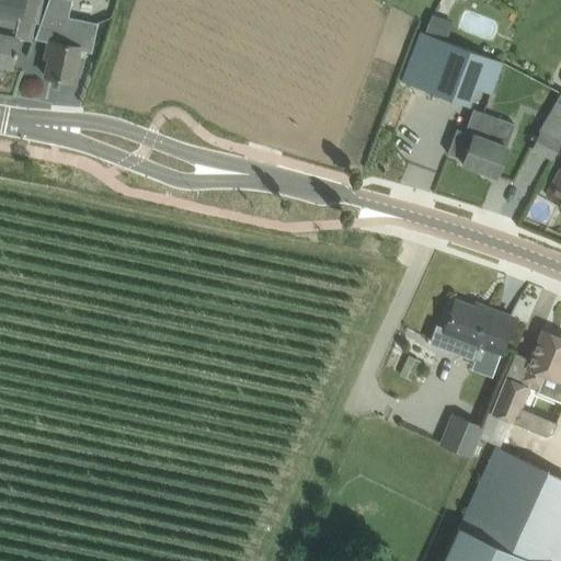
[(0,0),(0,63),(11,66),(14,54),(15,54),(16,49),(14,48),(18,37),(31,39),(35,22),(37,23),(42,0),(0,0)]
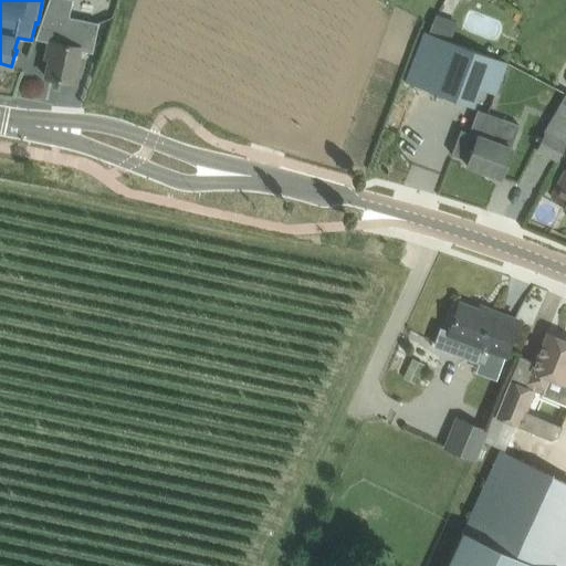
[(49,41),(45,56),(49,58),(45,76),(73,82),(80,50),(92,52),(98,22),(69,16),(72,0),(48,0),(44,12),(34,38),(49,41)]
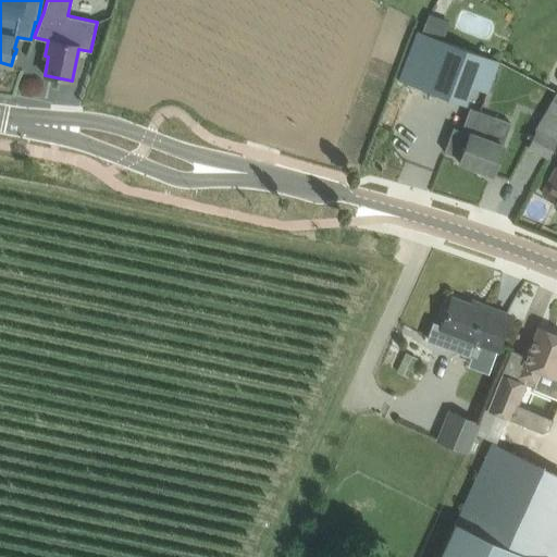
[(423,31),(440,37),(445,21),(429,14),(423,31)]
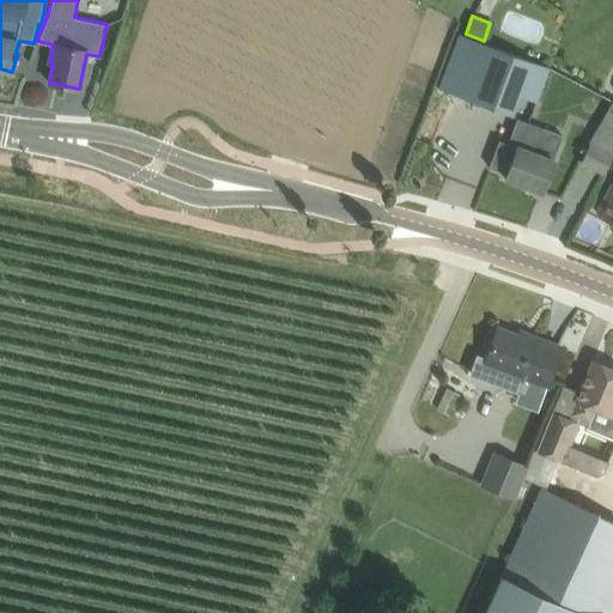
[(511,116),(519,96),(530,62),(457,35),(437,89),(471,101),(511,116)]
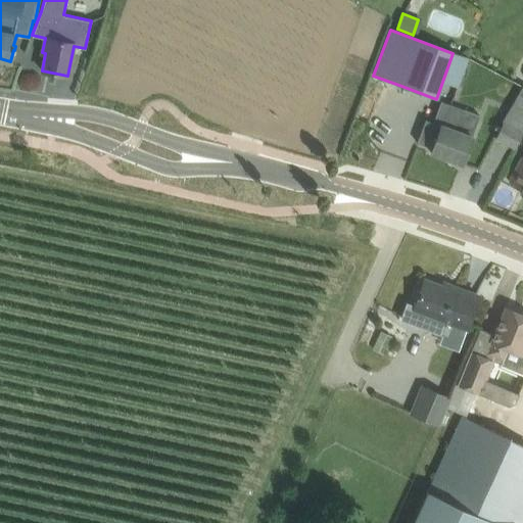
[(453,53),(442,82),(457,88),(468,58),(453,53)]
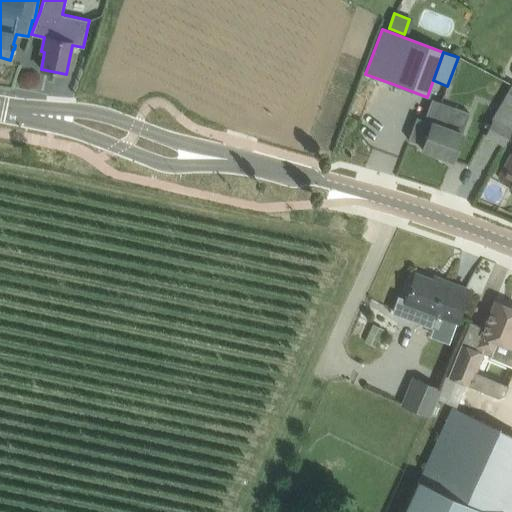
[(451,160),(453,160),(462,134),(460,133),(468,113),(438,102),(422,149),(423,149),(452,159),(451,160)]
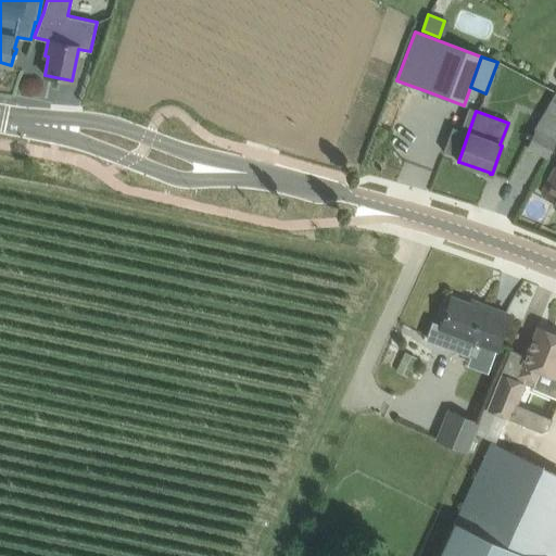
[(547,155),(555,140),(535,130),(528,147),(547,155)]
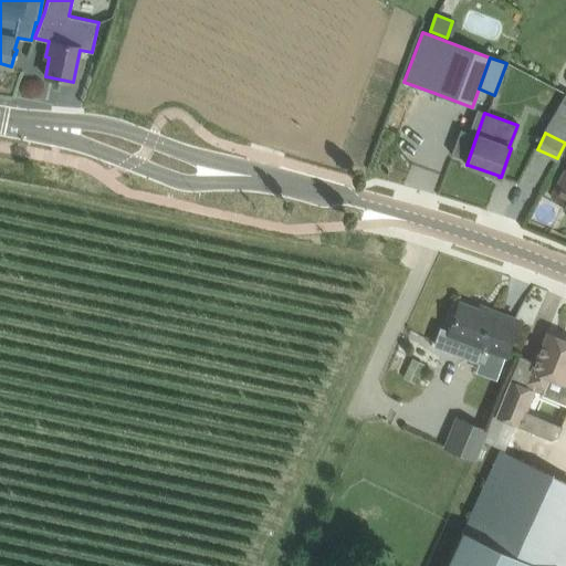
[(565,169),(552,197),(565,205),(565,169)]
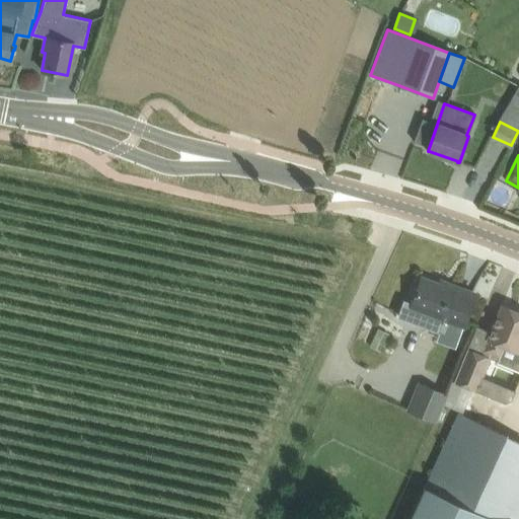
[(474,294),(460,288),(452,285),(451,289),(421,278),(412,302),(403,299),(397,315),(446,335),(450,322),(461,327),(474,294)]
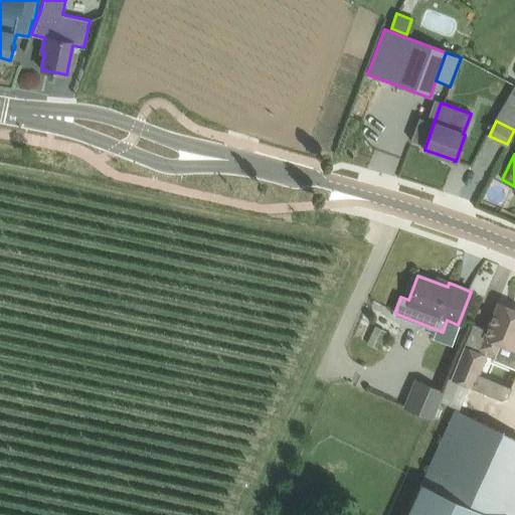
[(514,309),(498,303),(478,347),(495,355),(493,359),(514,367),(514,309)]
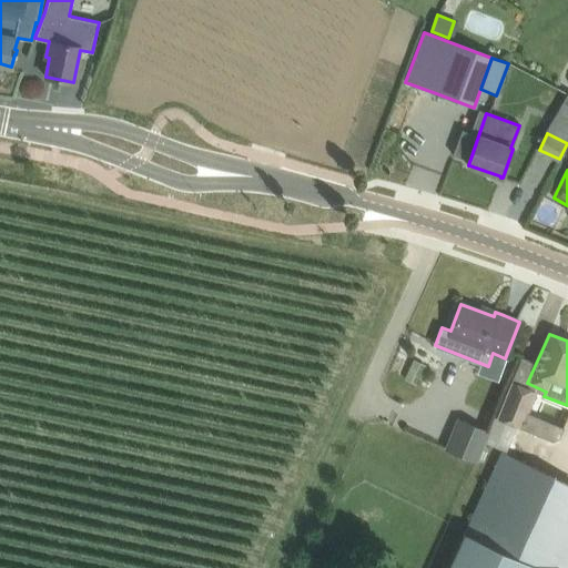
[(405,378),(418,384),(426,365),(414,358),(405,378)]
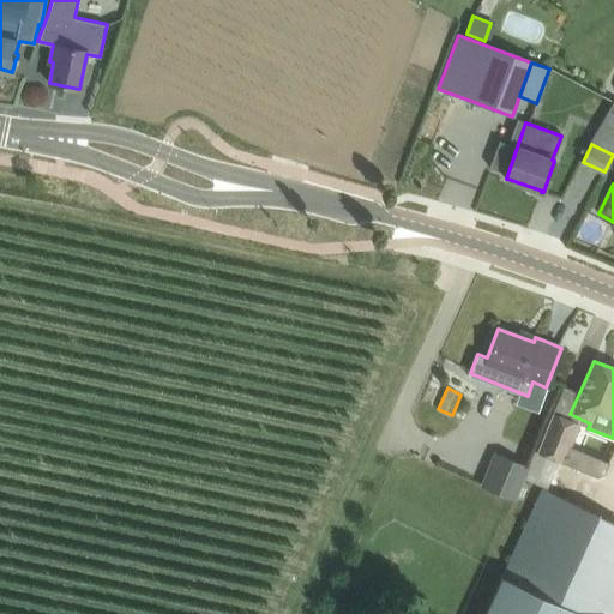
[(553,413),(537,452),(557,459),(573,421),(569,419),(553,413)]
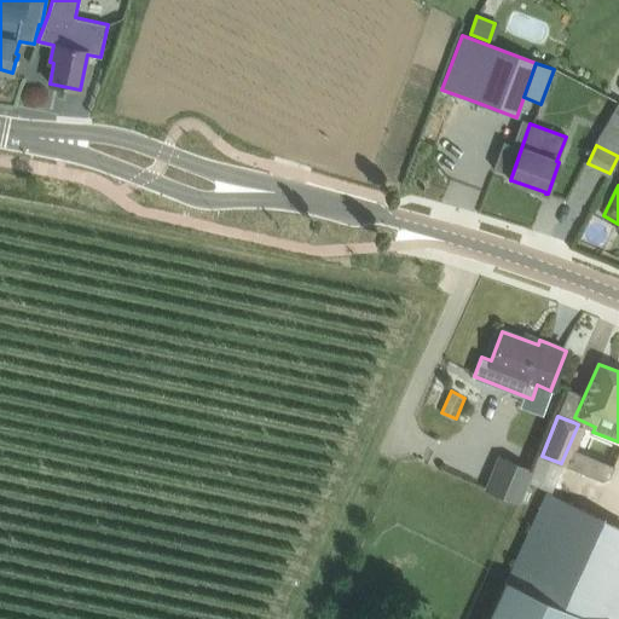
[(521,503),(534,469),(498,455),(485,489),(521,503)]
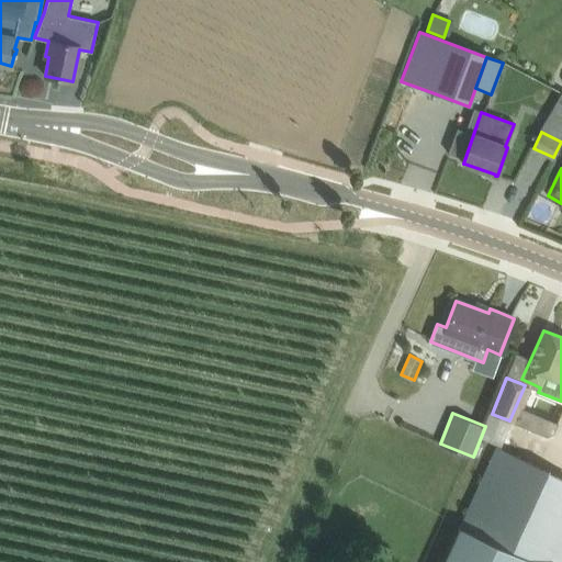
[(561,561),(561,476),(499,447),(496,445),(458,525),(459,526),(442,561),(561,561)]
